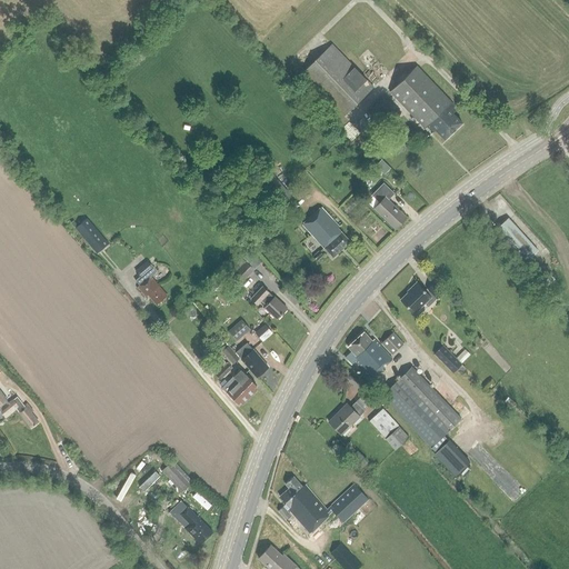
[(373,88),(331,45),(297,79),(339,121),(373,88)]
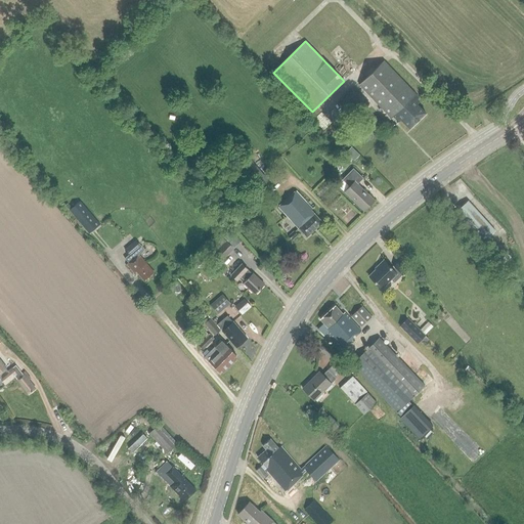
[(408,129),(425,113),(418,104),(420,102),(417,98),(418,97),(384,61),(359,85),(391,119),(393,117),(398,122),(400,120),(408,129)]
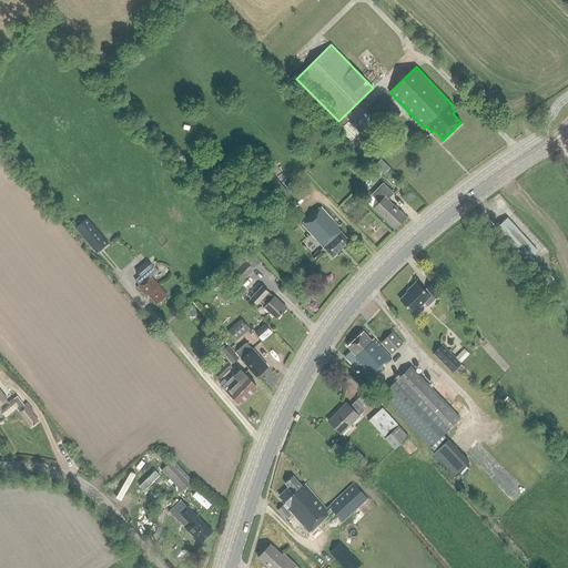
[(401,112),(383,95),(371,110),(387,125),(401,112)]
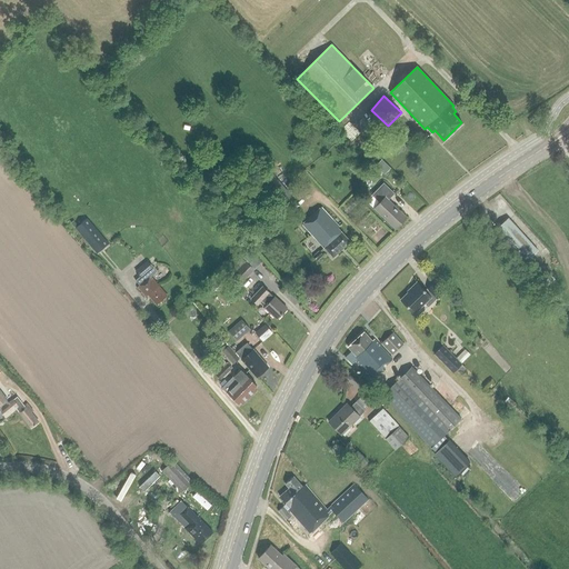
[(430,137),(427,132),(418,141),(421,146),(430,137)]
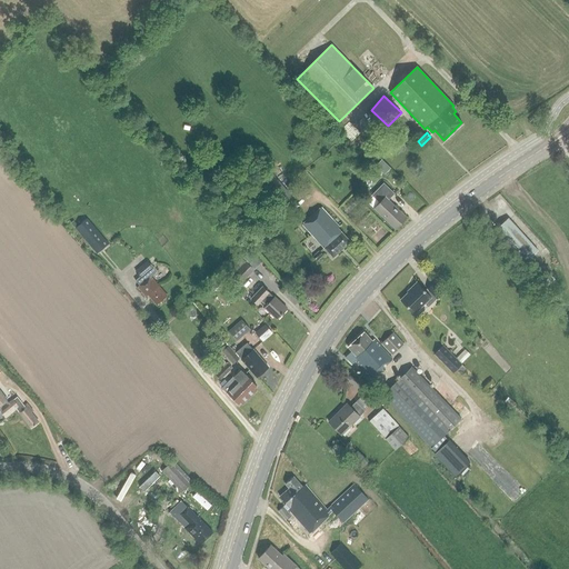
[(273,176),(267,181),(285,203),(291,198),(282,187),(273,176)]
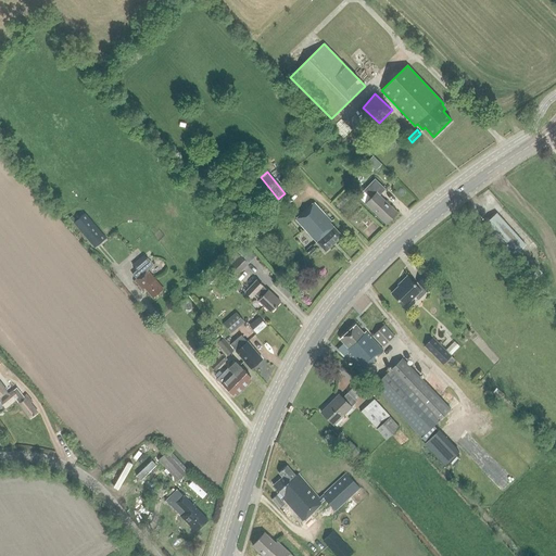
[(387,224),(396,213),(379,196),(386,189),(375,179),(363,191),(370,199),(365,203),(387,224)]
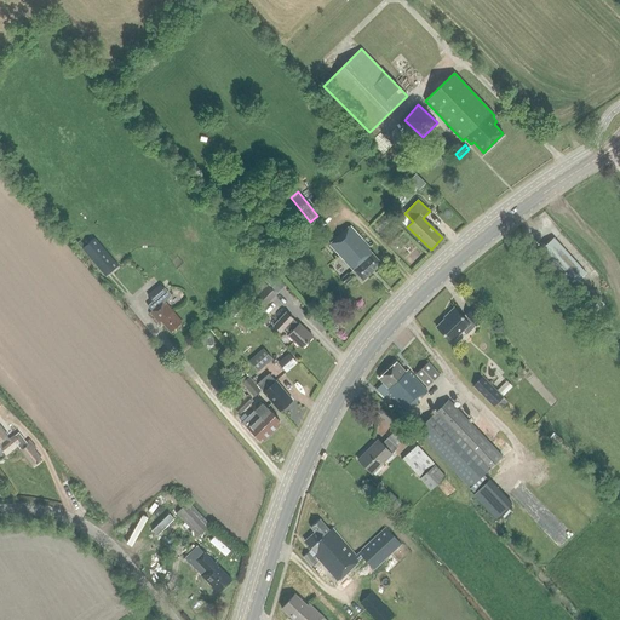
[(362,280),(380,264),(372,254),(367,248),(369,247),(350,228),(329,245),(350,268),(352,267),(355,269),(354,270),(362,280)]
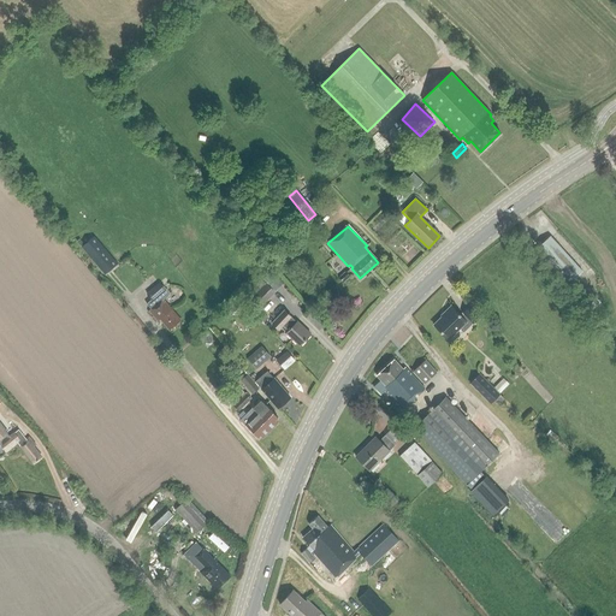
[(117,265),(94,237),(82,247),(105,274),(117,265)]
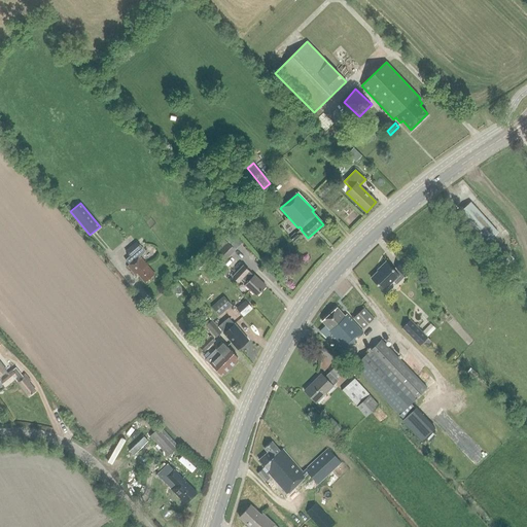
[(471,203),(458,214),(485,243),(497,232),(471,203)]
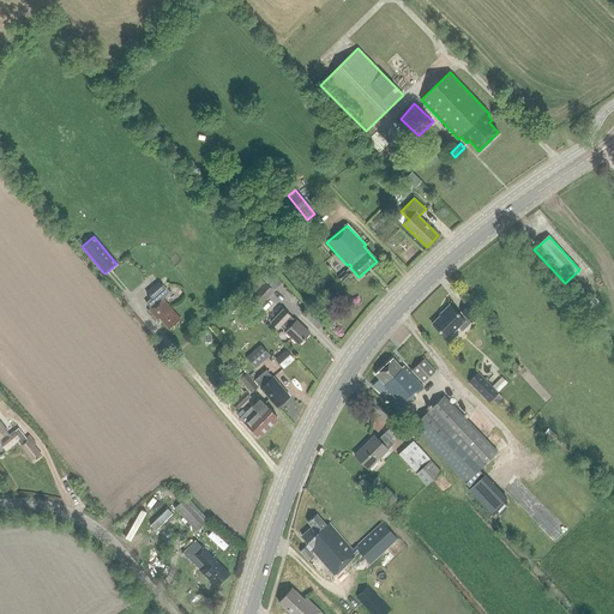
[(265,282),(272,290),(281,282),(269,270),(260,278),(265,282)]
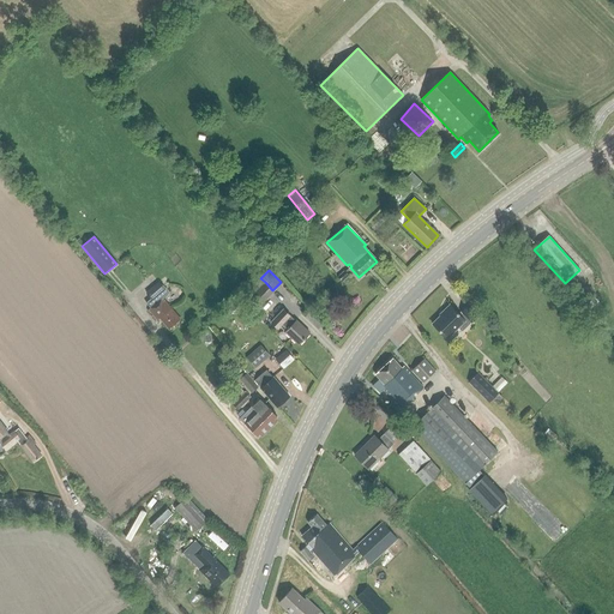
[(342,282),(349,276),(344,271),(337,277),(342,282)]
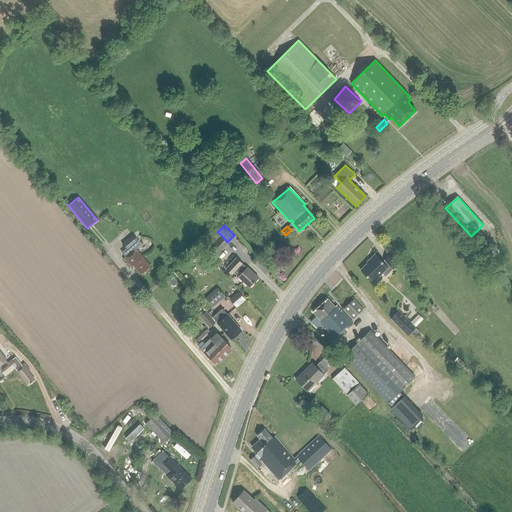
[(218,257),(216,256),(229,243),(227,242),(221,235),(220,236),(216,232),(202,247),(209,254),(208,255),(214,261),(218,257)]
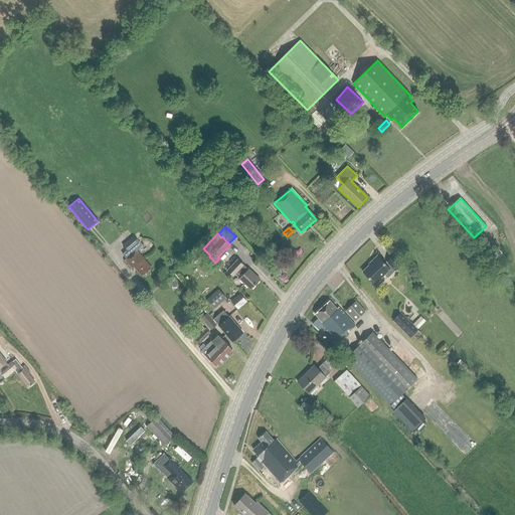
[(141,276),(151,268),(136,250),(141,246),(133,236),(123,245),(127,250),(122,254),(126,259),(124,260),(132,269),(134,268),(141,276)]
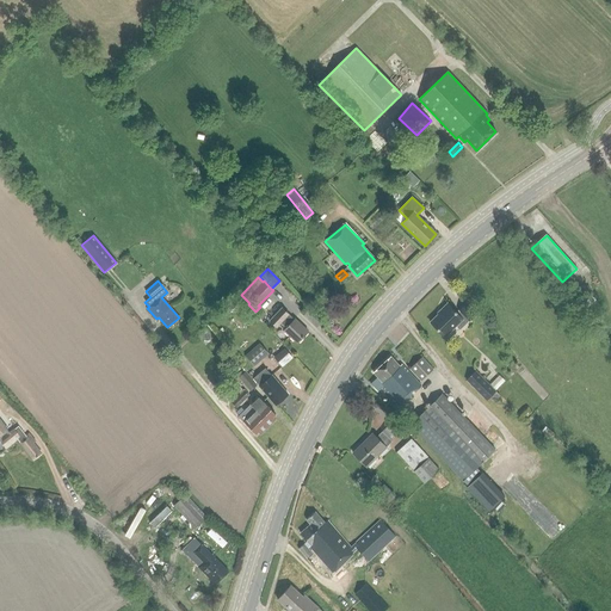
[(458,329),(475,313),(466,303),(457,310),(458,312),(456,314),(446,303),(439,310),(440,312),(429,322),(443,337),(455,326),(458,329)]
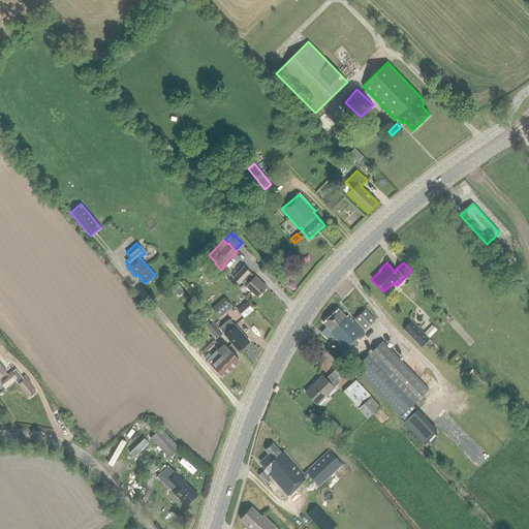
[(245,286),(256,297),(266,287),(254,276),(253,277),(243,267),(232,278),(239,283),(241,281),(245,285),(245,286)]
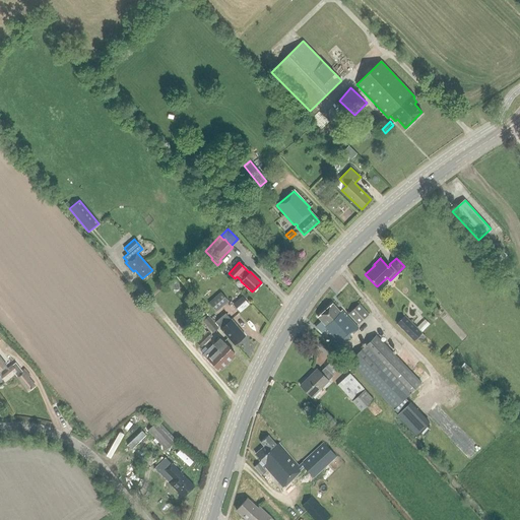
[(211,274),(215,268),(209,264),(204,269),(211,274)]
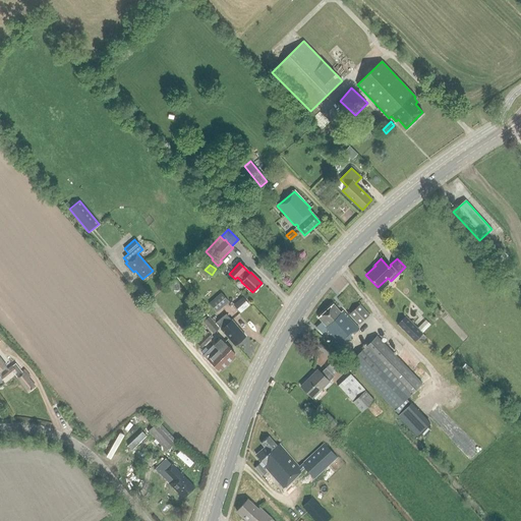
[(209,303),(216,311),(228,301),(220,293),(209,303)]
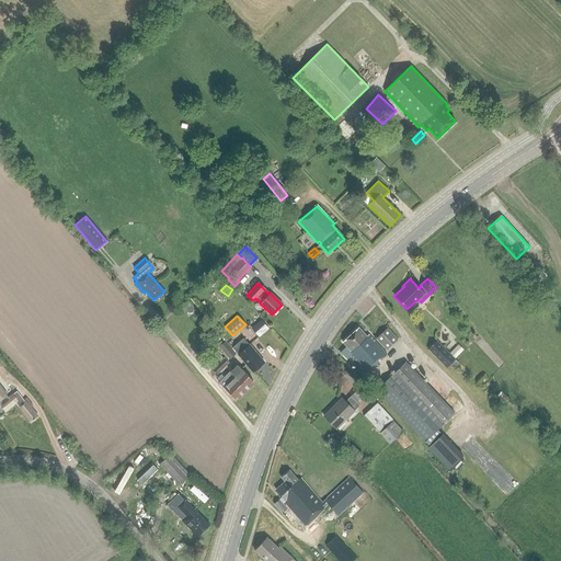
[(261,334),(268,329),(261,320),(253,327),(261,334)]
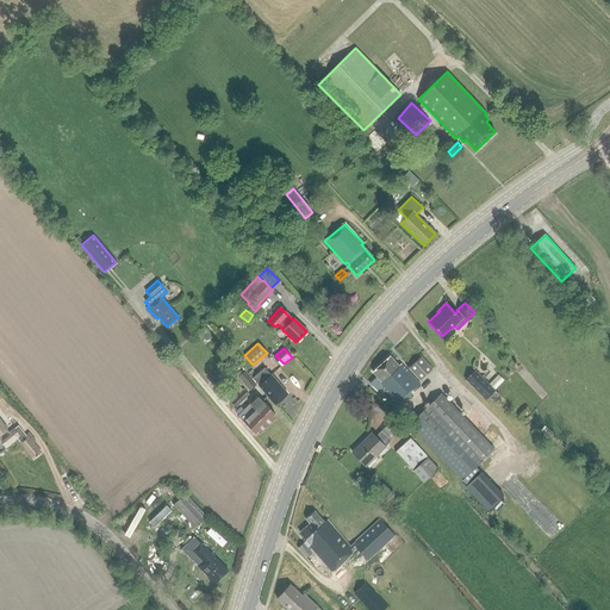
[(419,385),(400,363),(397,366),(387,355),(371,372),(375,377),(368,383),(375,391),(380,386),(398,404),(419,385)]
